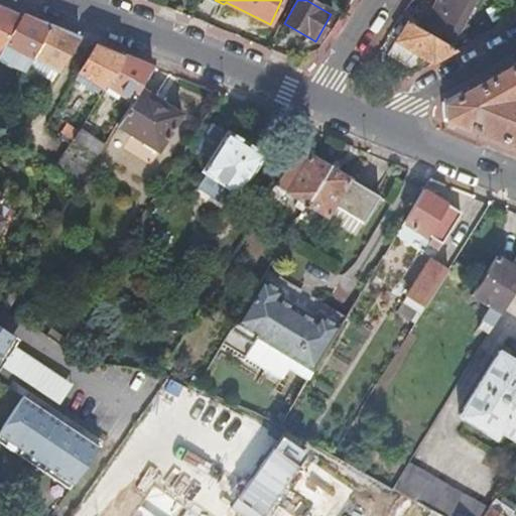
[(437,0),(421,31),(437,40),(438,38),(453,46),(472,9),(455,0),(437,0)]
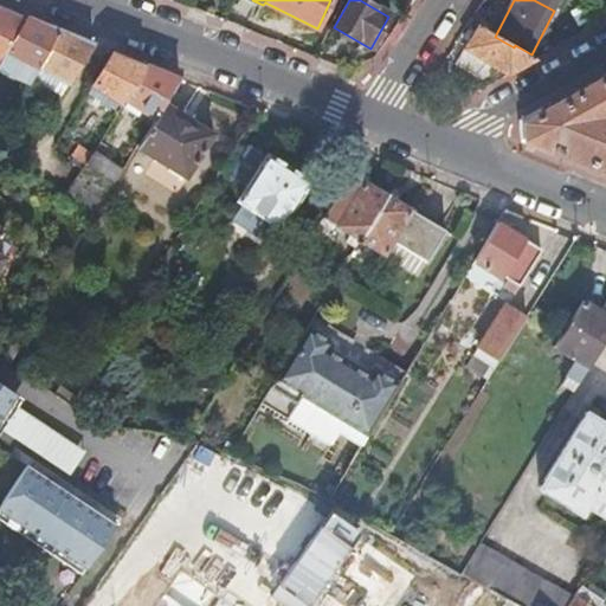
[(534,0),(554,11),(559,0),(534,0)]
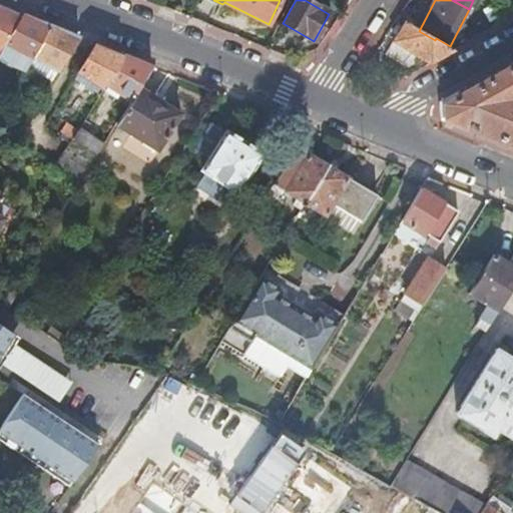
[(0,6),(0,49),(21,15),(0,6)]
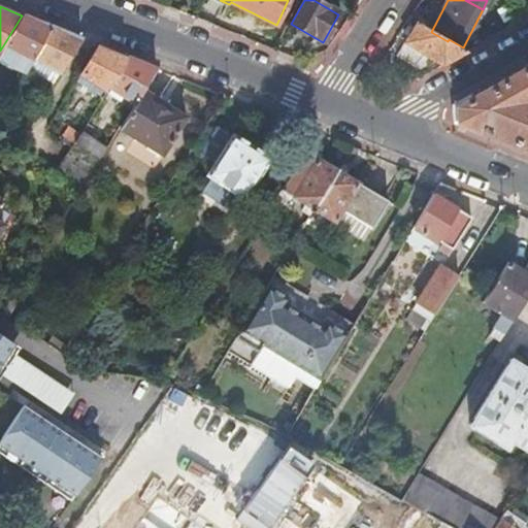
[(30,19),(22,15),(0,51),(0,53),(12,61),(27,69),(34,56),(51,27),(30,19)]
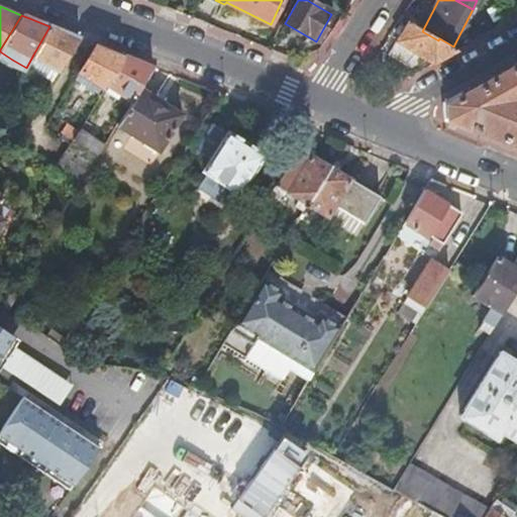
[(422,31),(407,22),(387,55),(405,67),(413,54),(432,65),(456,52),(438,40),(422,31)]
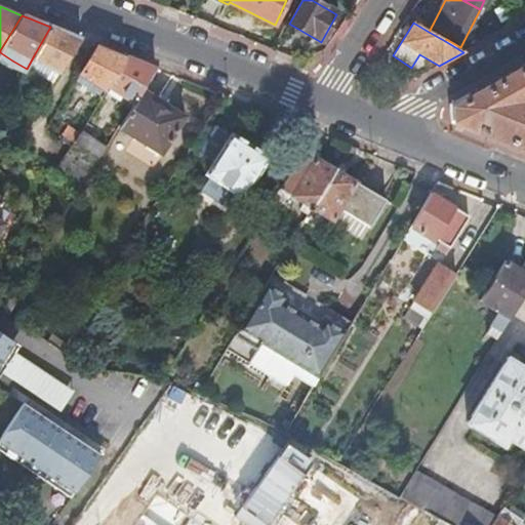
[(56,30),(50,27),(34,55),(39,58),(61,72),(80,39),(56,30)]
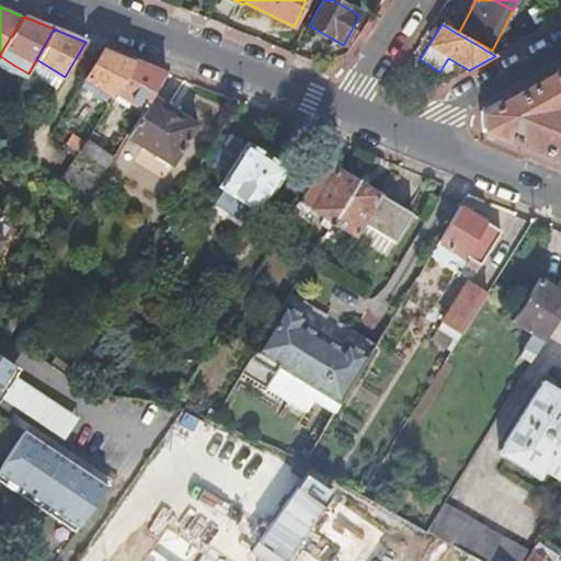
[(102,48),(84,79),(112,95),(134,60),(109,50),(102,48)]
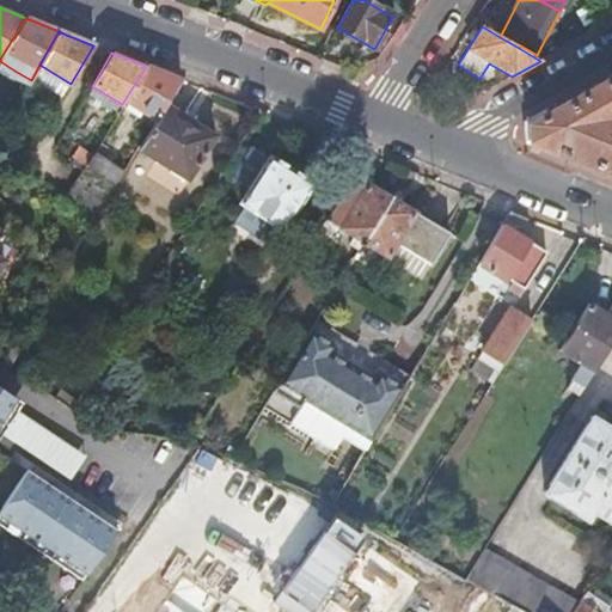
[(0,74),(8,80),(14,71),(0,61),(0,74)]
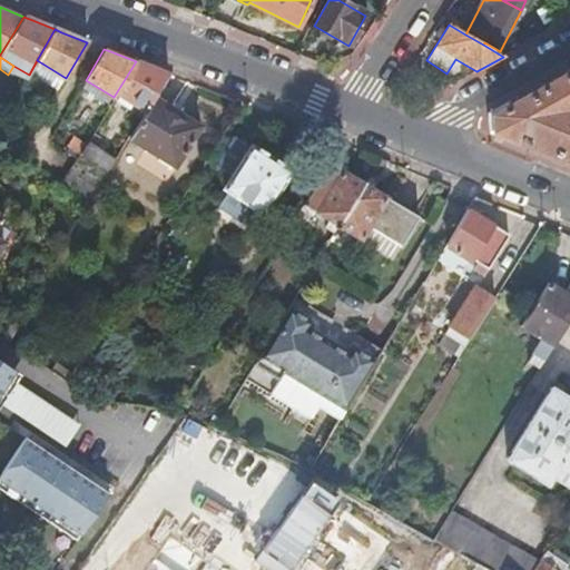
[(140,64),(136,61),(114,97),(128,107),(131,102),(144,110),(151,99),(167,75),(140,64)]
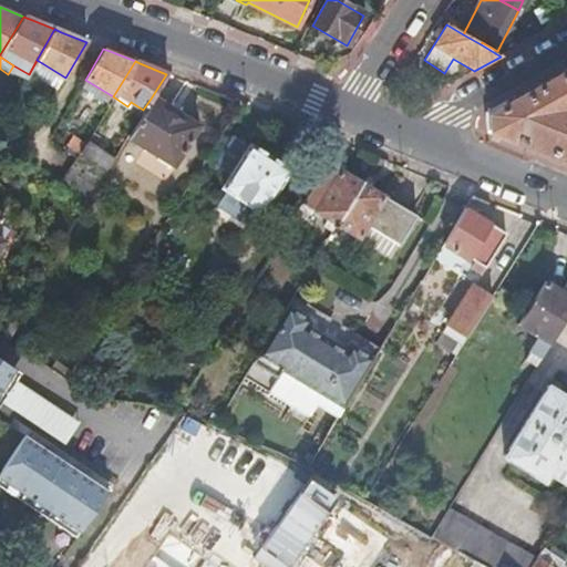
[(58,90),(65,78),(42,63),(34,75),(58,90)]
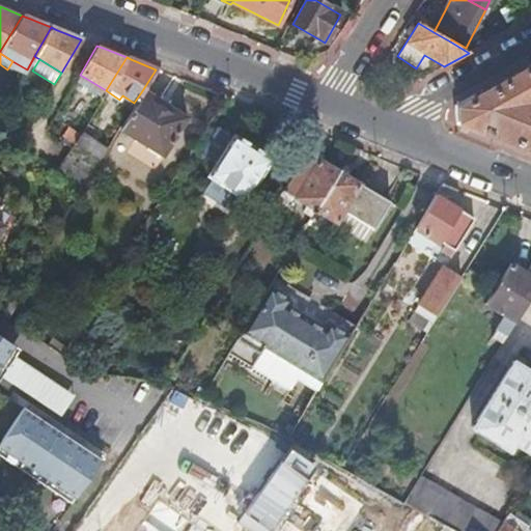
[(530,63),(457,106),(458,122),(530,151),(530,63)]
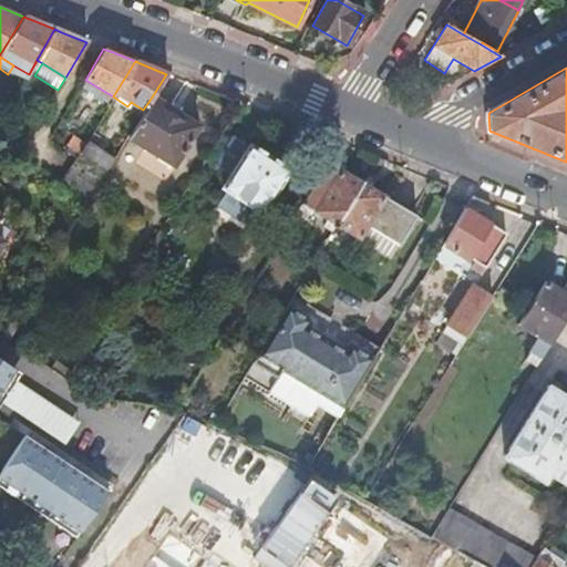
[(151,99),(143,110),(126,136),(173,166),(197,129),(151,99)]
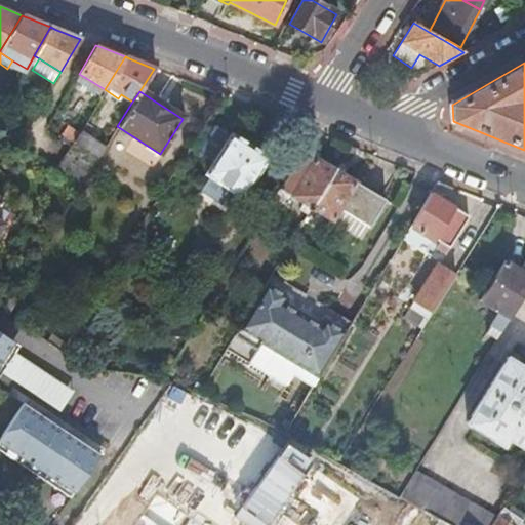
[(67,125),(62,134),(73,143),(79,133),(67,125)]
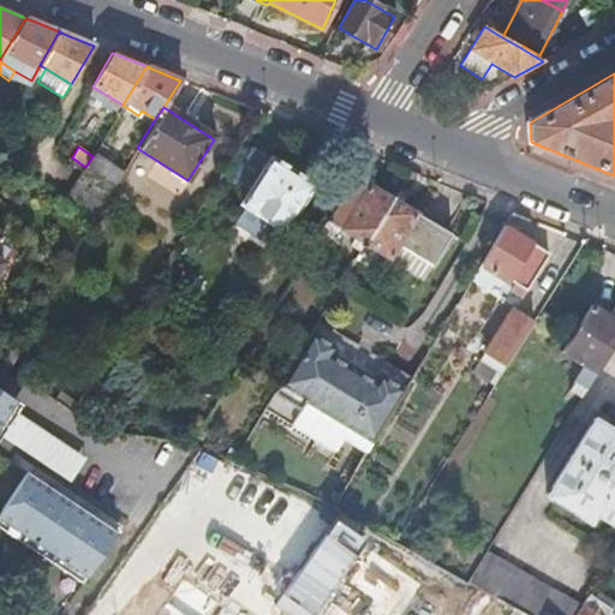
[(269,157),(268,159),(251,148),(233,179),(249,190),(240,203),(282,231),(312,185),(269,157)]
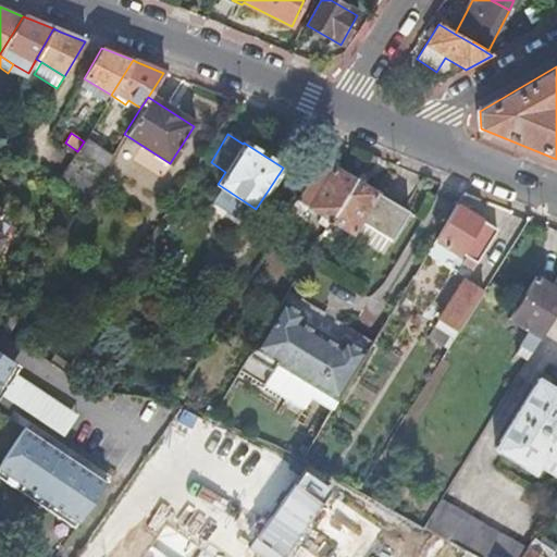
[(110,157),(85,139),(84,141),(77,151),(102,169),(110,157)]
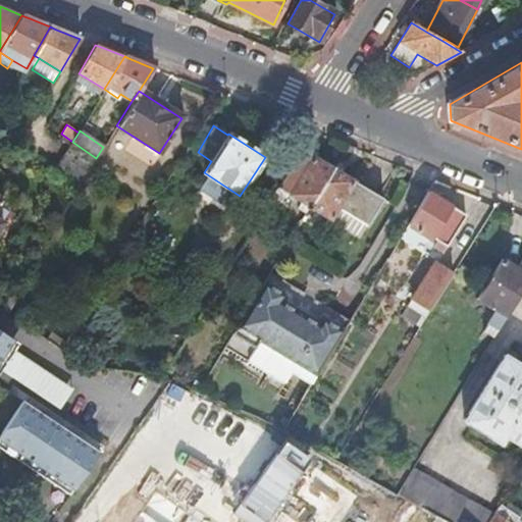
[(53,170),(77,188),(95,159),(71,142),(53,170)]
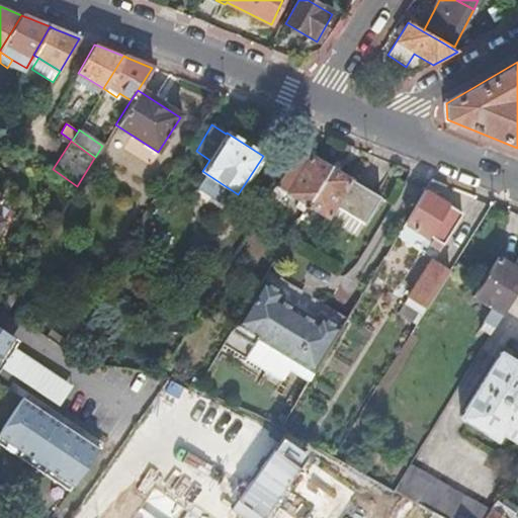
[(329,167),(298,148),(275,186),(307,205),(329,167)]
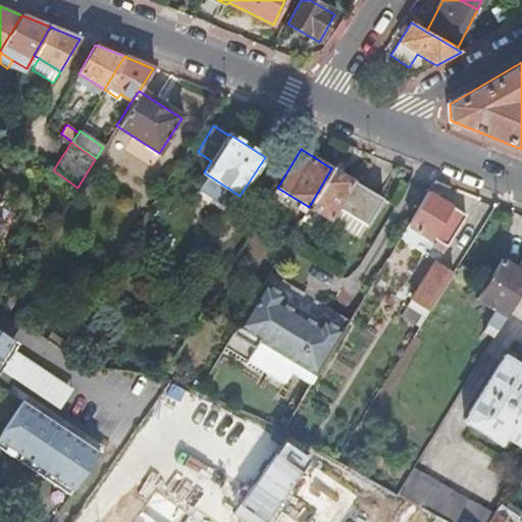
[(354,180),(331,168),(309,207),(330,219),(337,207),(366,223),(381,198),(353,181),(354,180)]
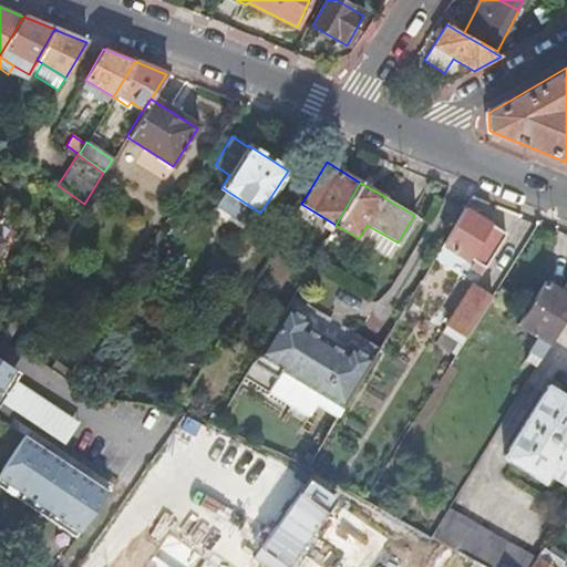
[(491,225),(464,208),(442,244),(483,269),(504,236),(490,227),(491,225)]
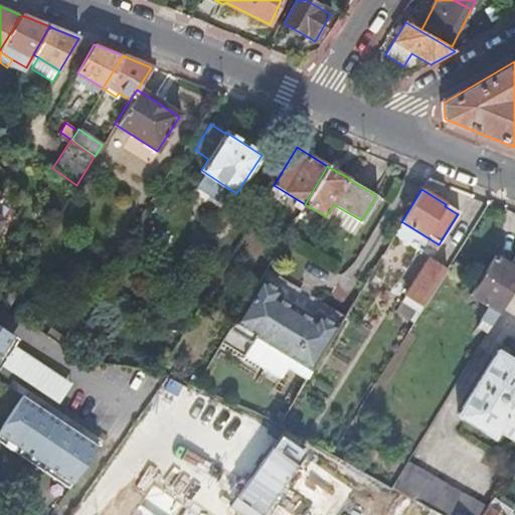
[(0,201),(0,217),(2,219),(10,217),(13,211),(11,203),(3,198),(0,201)]
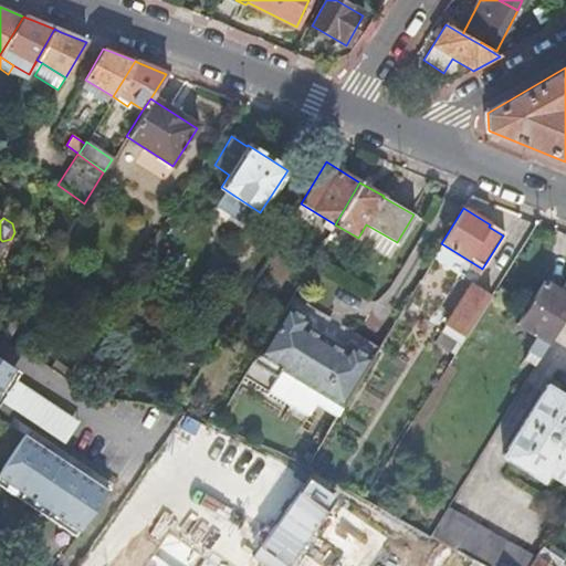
[(389,255),(397,242),(366,224),(358,238),(389,255)]
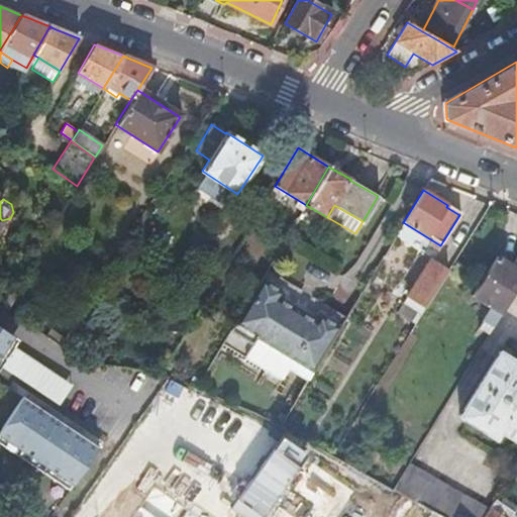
[(492,328),(516,287),(516,270),(495,256),(471,295),(491,307),(482,322),(492,328)]
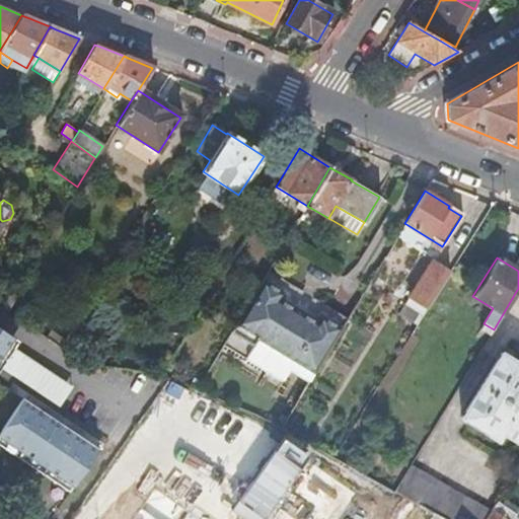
[(426,308),(448,274),(431,262),(408,296),(426,308)]
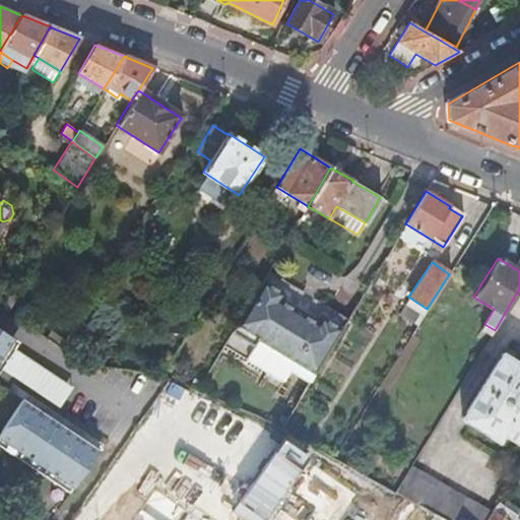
[(284,294),(263,280),(221,350),(280,386),(289,372),(309,383),(341,329),(319,315),(315,321),(280,300),(284,294)]
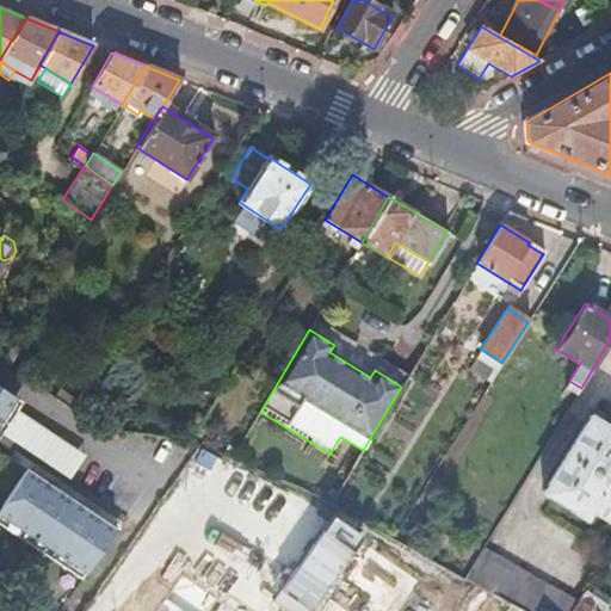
[(0,436),(72,479),(85,454),(13,408),(20,396),(0,382),(0,436)]
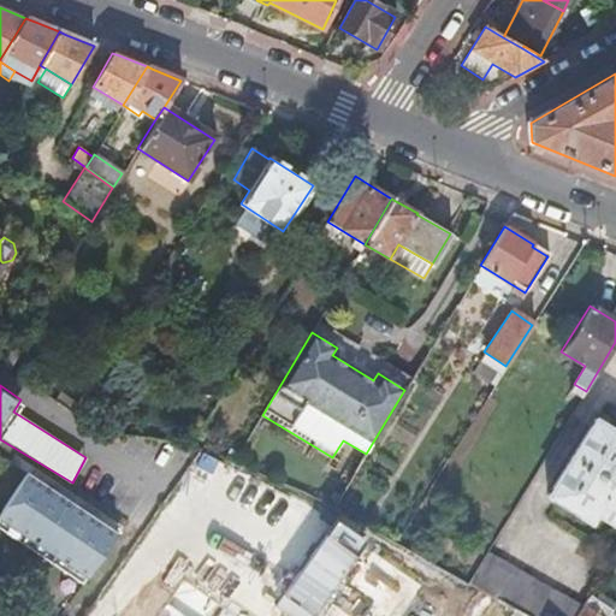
[(615,433),(594,420),(546,498),(588,523),(593,514),(615,527),(615,433)]
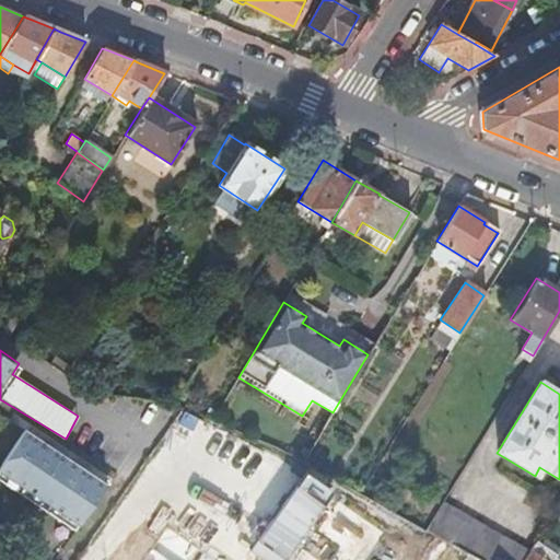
[(108,486),(27,432),(0,471),(0,480),(77,533),(108,486)]
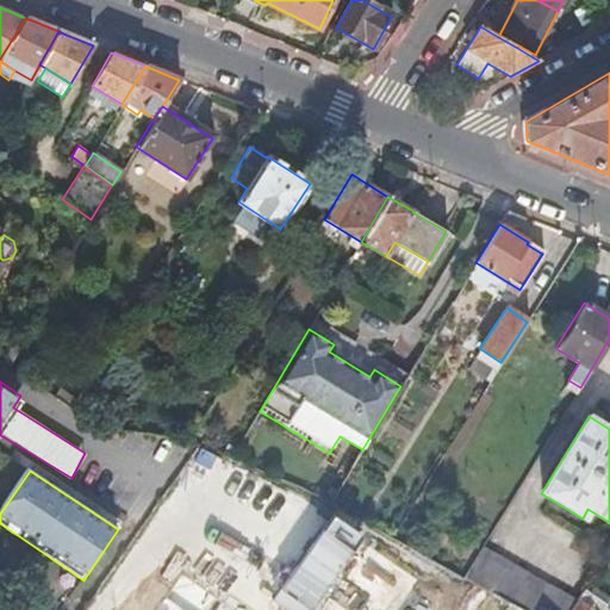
[(368,548),(349,578),(372,592),(393,607),(397,609),(417,579),(368,548)]
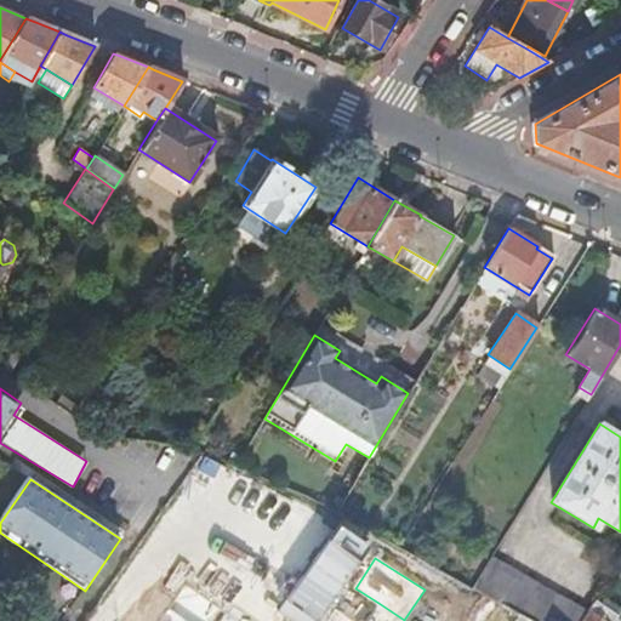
[(489,558),(469,590),(496,604),(525,620),(580,620),(586,614),(489,558)]
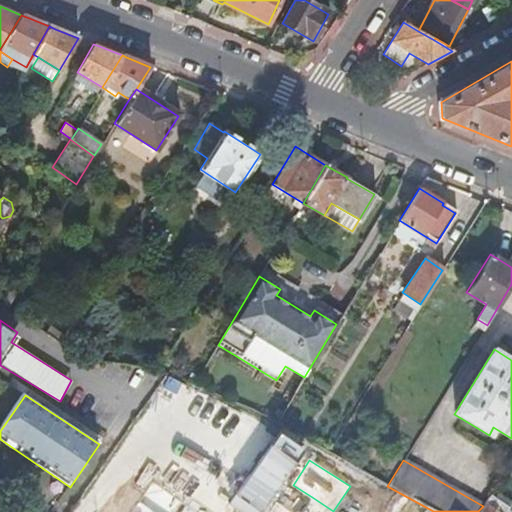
[(194,511),(153,483),(132,511),(194,511)]
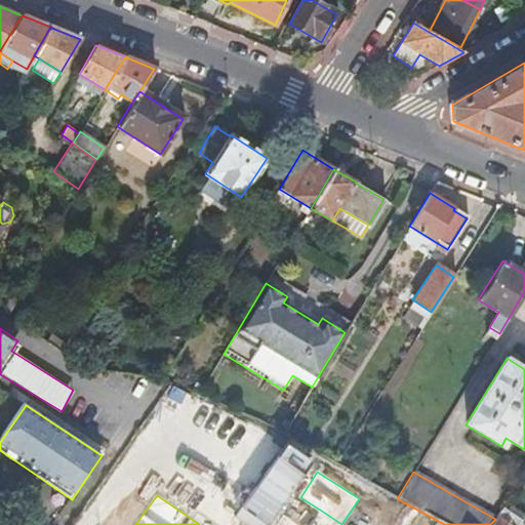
[(502,509),(495,519),(490,524),(519,524),(522,522),(502,509)]
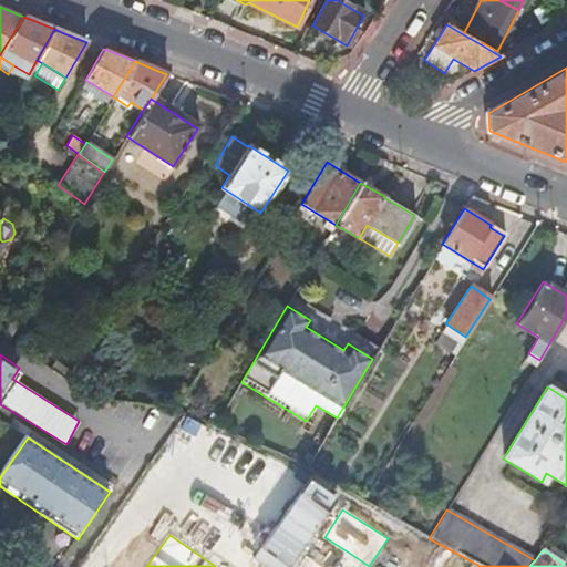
[(362,566),(366,564),(346,550),(333,566),(362,566)]
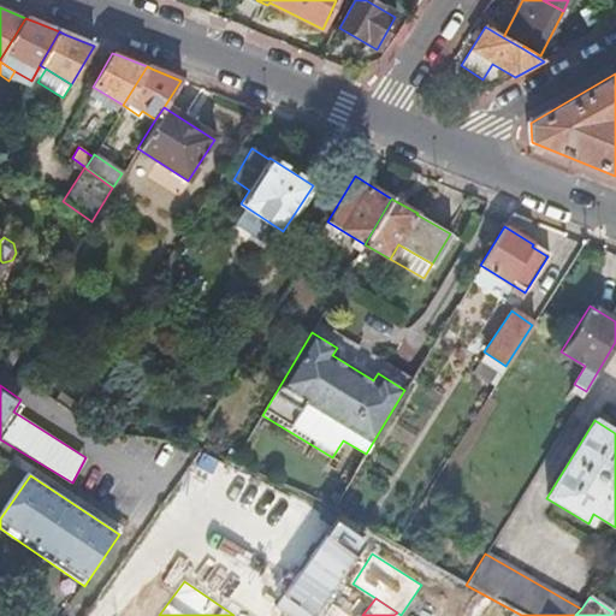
[(349,615),(333,605),(325,615),(349,615)]
